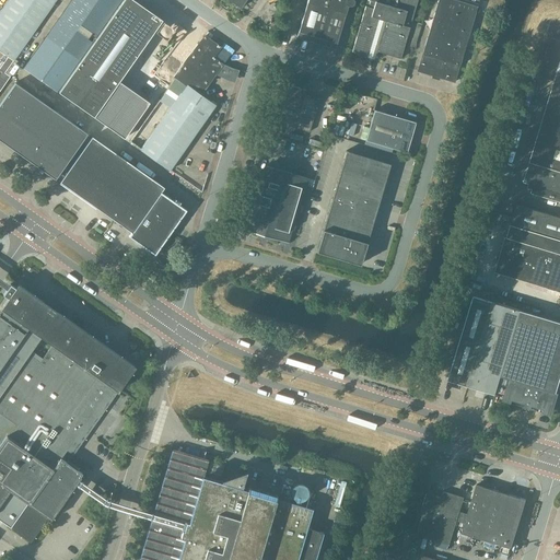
[(133,0),(123,0),(58,92),(94,117),(125,138),(150,103),(119,81),(162,20),(161,20),(154,15),(155,15),(149,11),(139,4),(139,3),(133,0)]
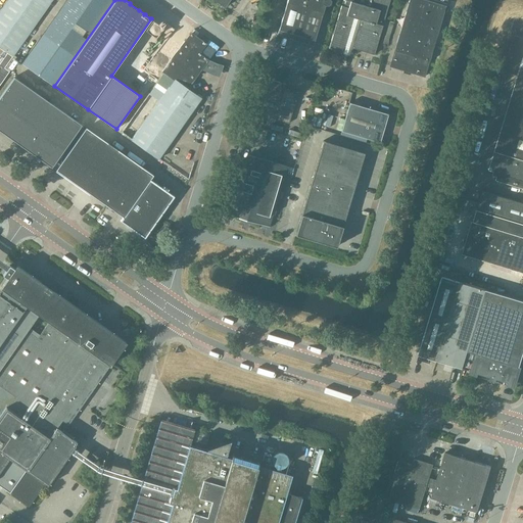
[(286,0),(277,35),(313,46),(325,5),(326,5),(328,4),(329,3),(329,0),(286,0)]
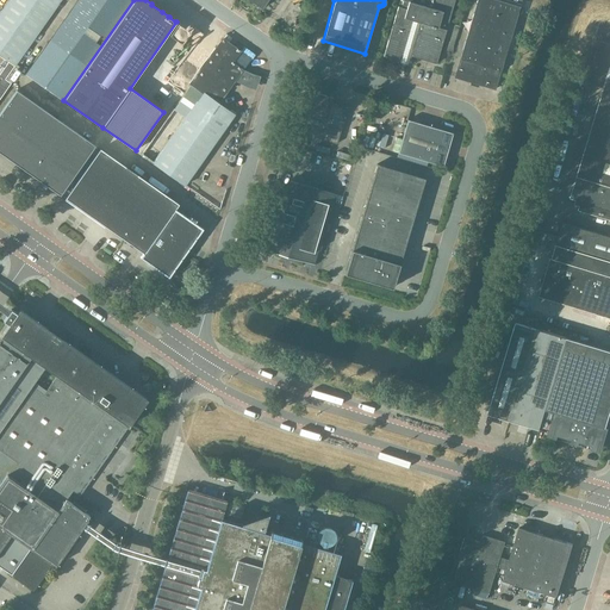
[(410,57),(436,64),(446,30),(443,30),(446,23),(448,23),(453,6),(434,0),(399,0),(403,1),(400,8),(398,7),(392,25),(383,57),(400,63),(402,60),(409,62),(410,57)]
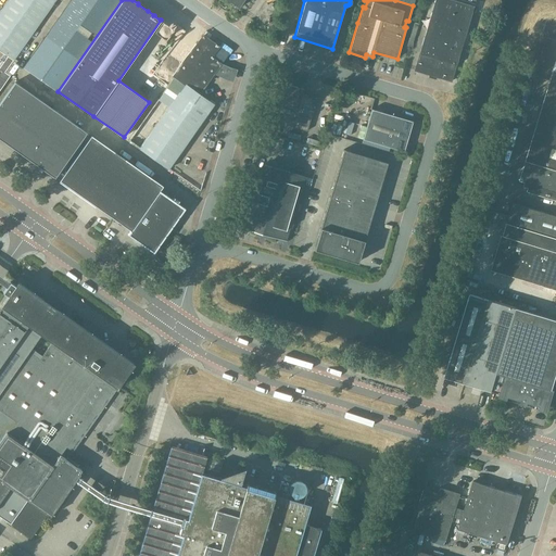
[(436,77),(451,81),(456,65),(474,7),(452,0),(434,0),(419,54),(414,71),(429,75),(429,77),(436,79),(436,77)]
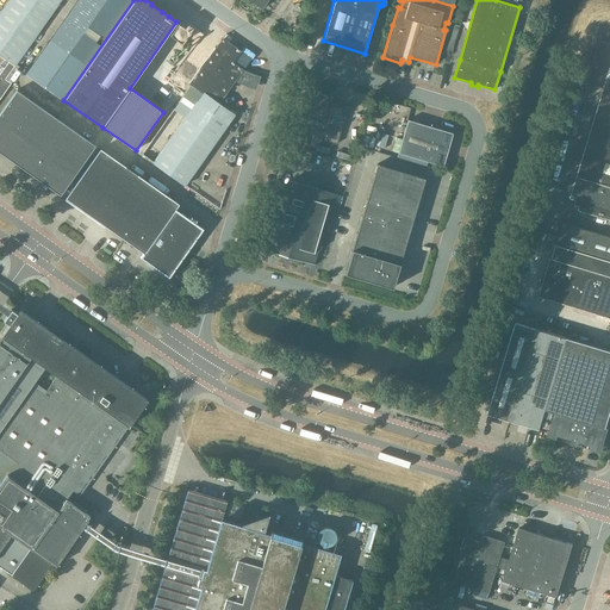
[(609,44),(601,42),(589,82),(604,87),(570,199),(576,200),(574,205),(579,206),(578,211),(609,219),(609,44)]
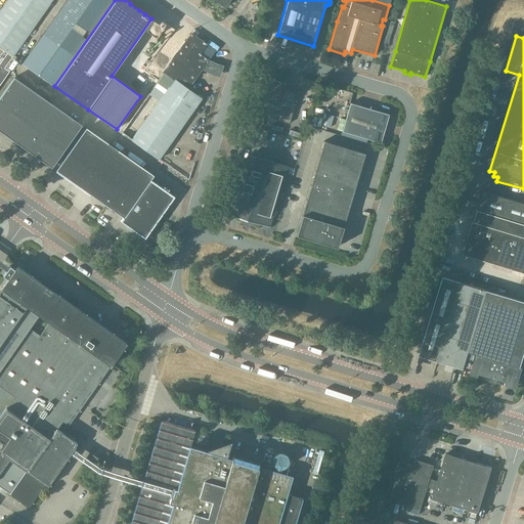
[(82,125),(14,78),(0,97),(0,131),(51,168),(82,125)]
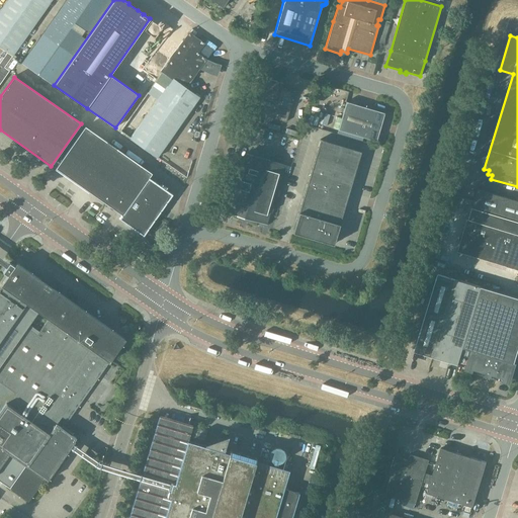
[(199,98),(172,79),(130,139),(157,158),(199,98)]
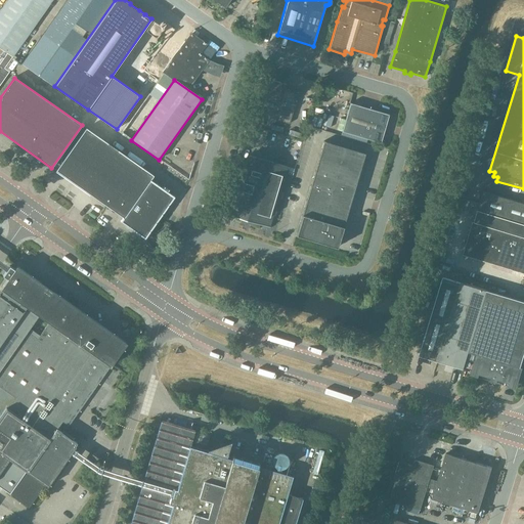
[(342,132),(381,143),(389,115),(350,103),(342,132)]
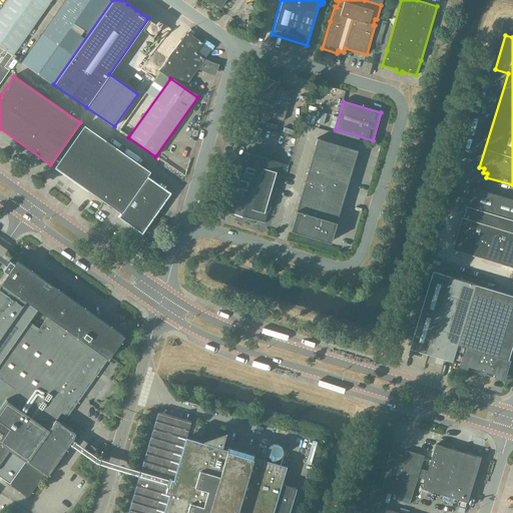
[(117,217),(141,233),(170,193),(147,176),(150,172),(84,125),(54,167),(120,213),(117,217)]
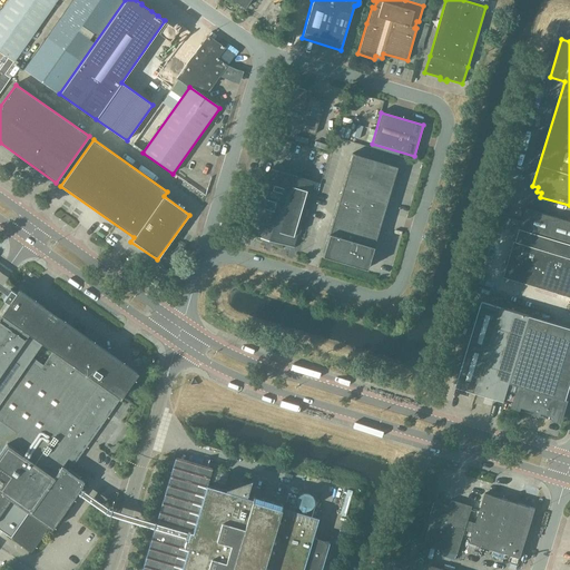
[(397,167),(353,154),(322,256),(366,269),(397,167)]
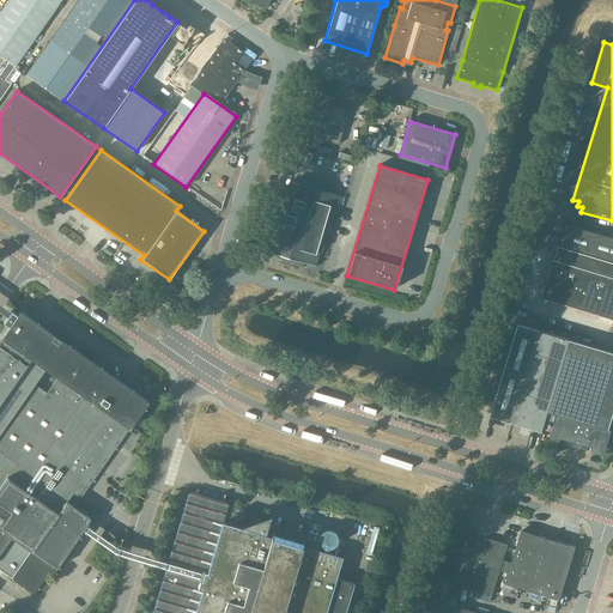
[(271,253),(316,266),(337,195),(291,182),(289,193),(287,193),(277,190),(263,237),(272,241),(274,242),(272,250),(271,250),(271,253)]
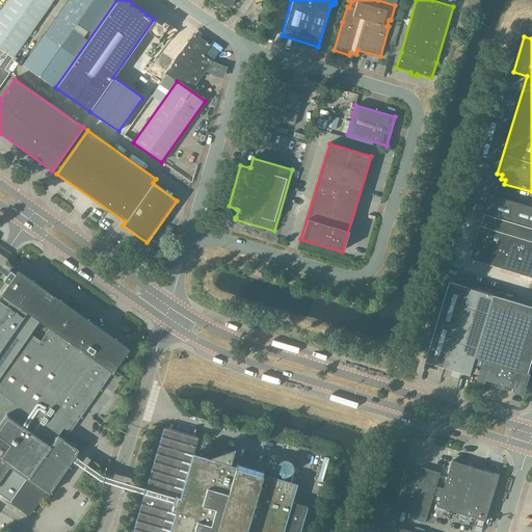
[(531,228),(531,206),(490,194),(485,214),(531,228)]
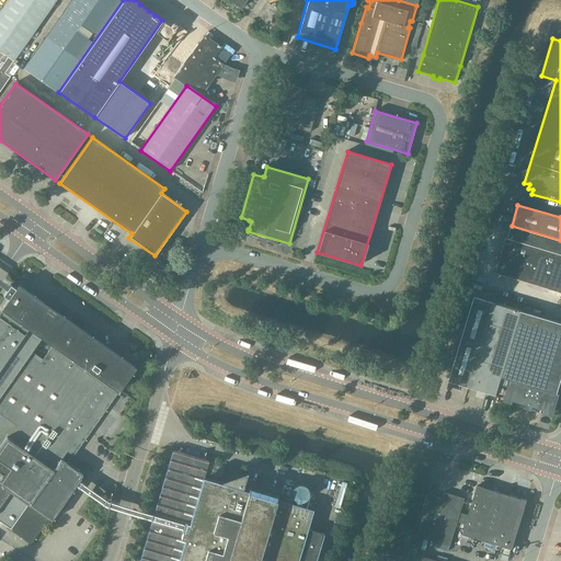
[(560,240),(512,226),(507,238),(506,238),(495,273),(560,293),(560,240)]
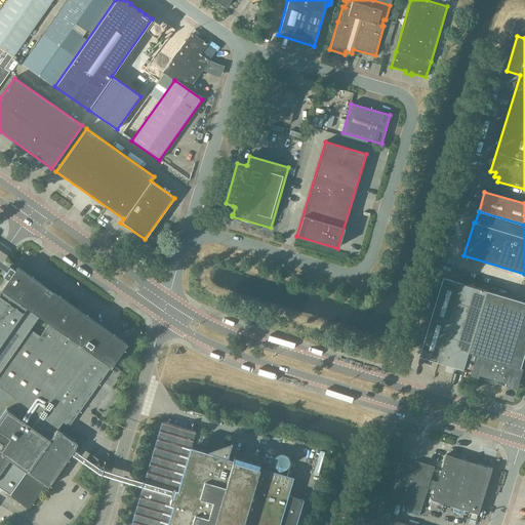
[(0,413),(1,416),(0,417),(0,487),(9,494),(9,495),(29,509),(45,486),(45,485),(47,486),(75,447),(77,444),(57,430),(63,422),(69,427),(127,344),(96,322),(18,268),(17,267),(15,271),(10,267),(9,269),(7,272),(3,277),(8,281),(1,290),(0,291),(0,413)]
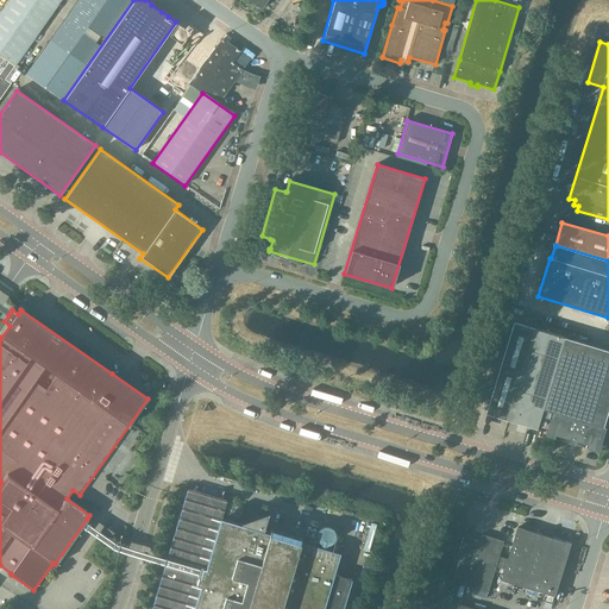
[(501,416),(598,446),(608,412),(608,350),(535,328),(515,322),(488,413),(494,415),(493,419),(500,421),(501,416)]
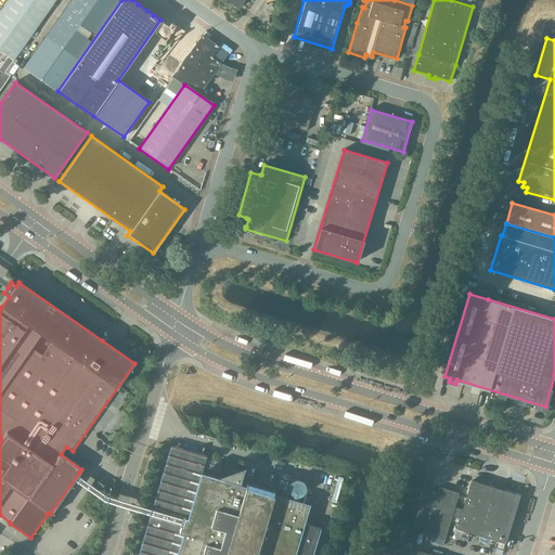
[(273,494),(274,491),(274,490),(247,482),(245,487),(240,485),(245,467),(232,472),(229,481),(202,474),(207,456),(170,446),(138,554),(311,554),(320,528),(302,523),(308,505),(273,494)]
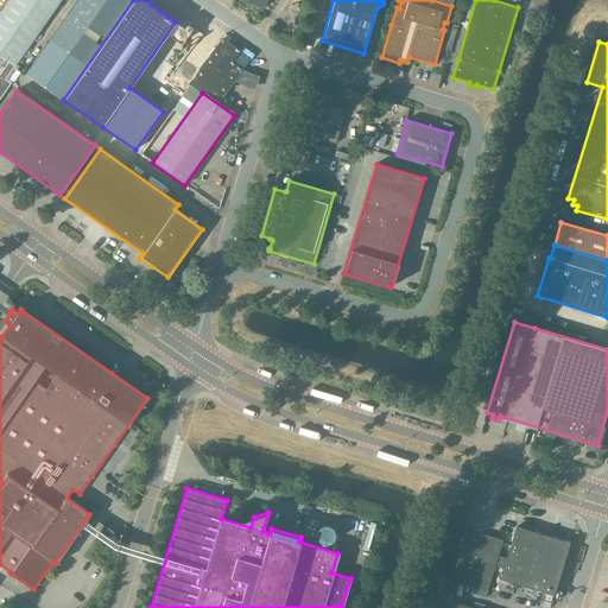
[(501,578),(530,588),(555,595),(571,543),(517,526),(507,558),(499,556),(504,540),(481,533),(479,539),(463,534),(456,558),(458,559),(451,581),(488,591),(495,565),(504,569),(501,578)]
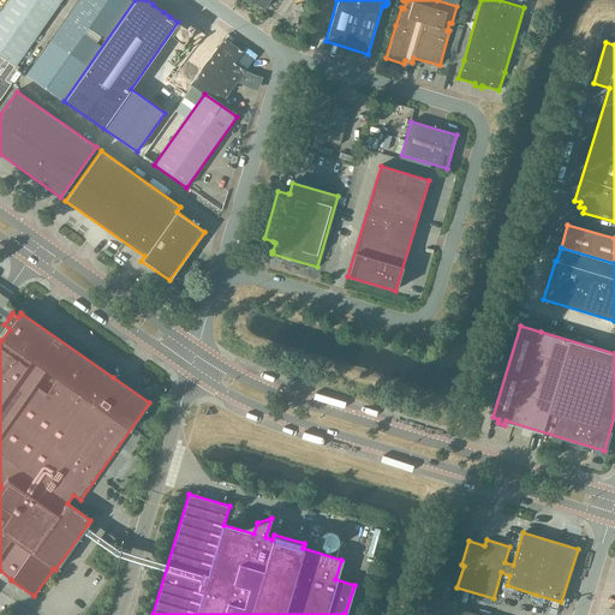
[(442,614),(478,614),(446,604),(442,614)]
